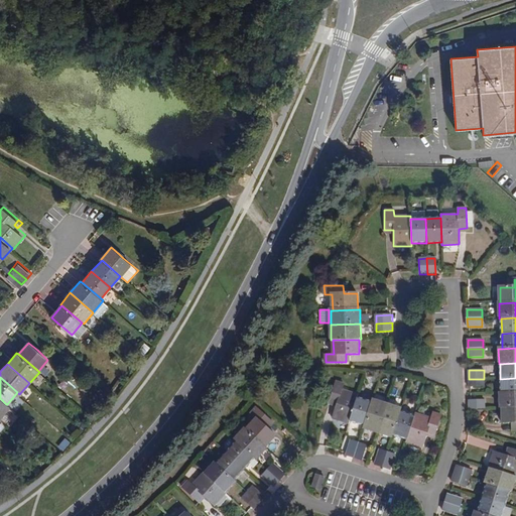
[(515,378),(500,379),(500,394),(515,393),(515,378)]
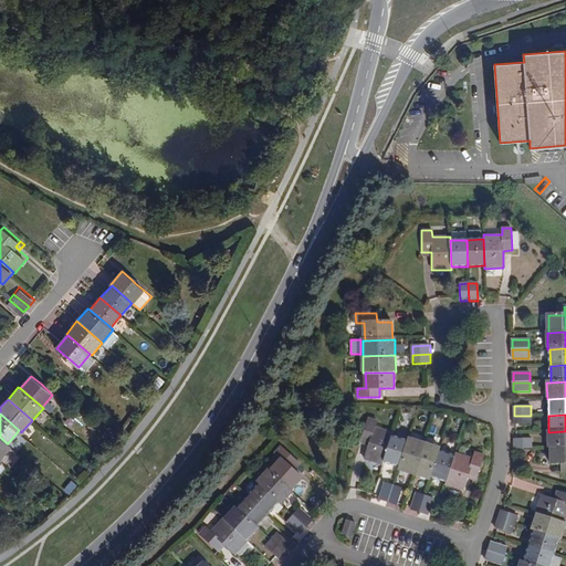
[(383,465),(384,461),(392,436),(392,432),(376,427),(377,420),(368,418),(363,439),(369,441),(364,459),(383,465)]
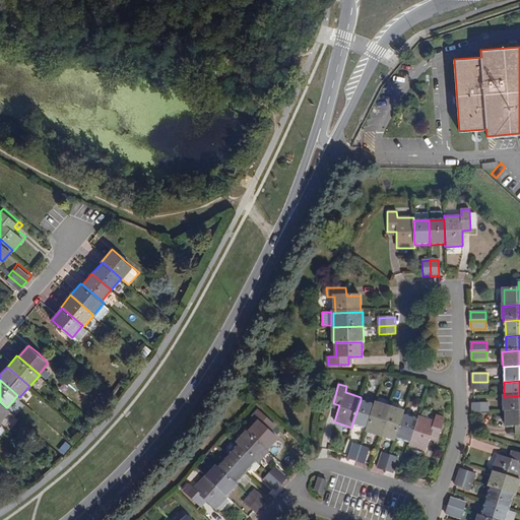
[(519,396),(504,397),(503,397),(504,412),(506,412),(519,411),(519,396)]
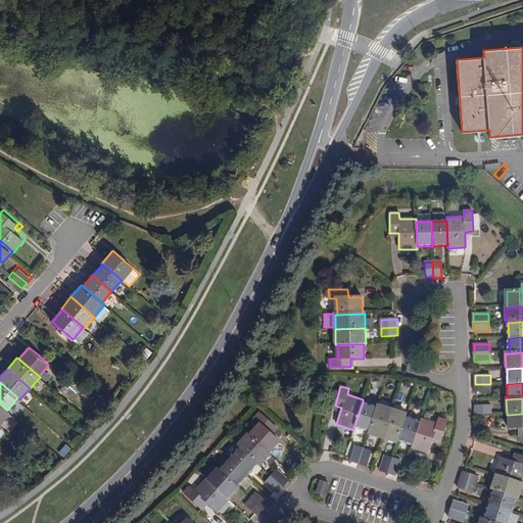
[(370,431),(377,408),(363,402),(354,426),(370,431)]
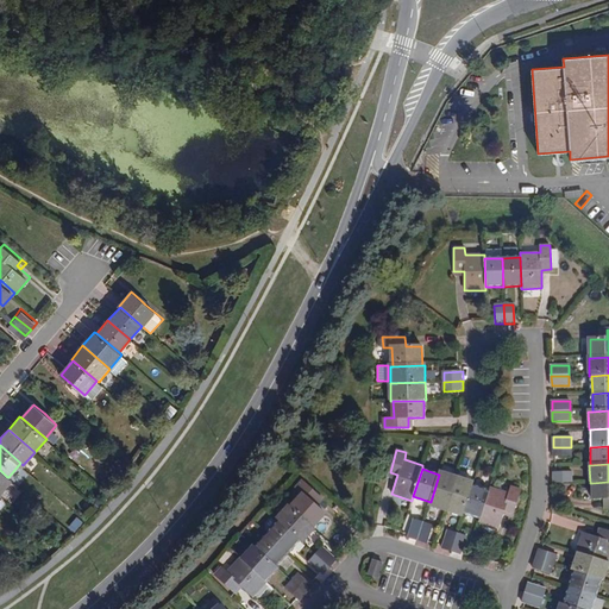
[(0,470),(0,491),(11,479),(8,477),(7,477),(0,470)]
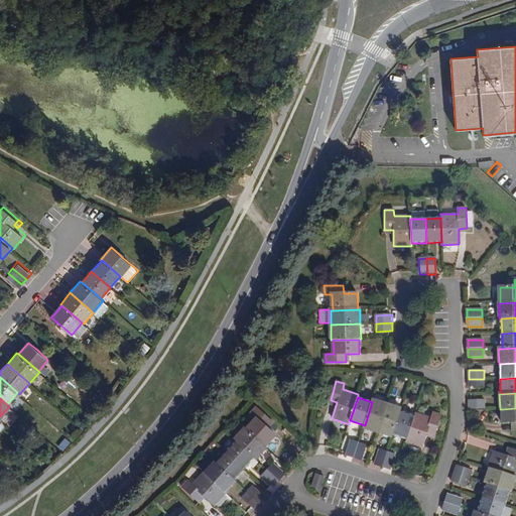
[(372,399),(372,402),(365,425),(363,428),(378,433),(387,403),(372,399)]
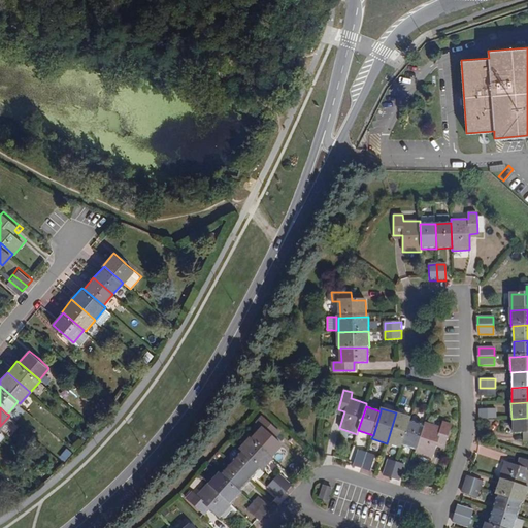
[(496,419),(496,409),(480,409),(480,420),(496,419)]
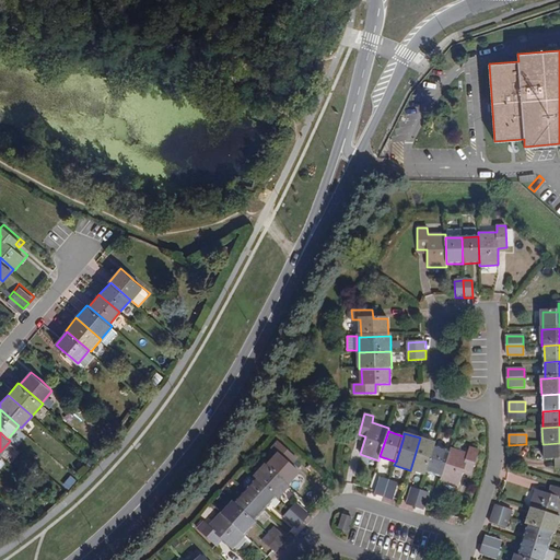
[(426,475),(427,471),(434,446),(435,443),(420,438),(410,470),(426,475)]
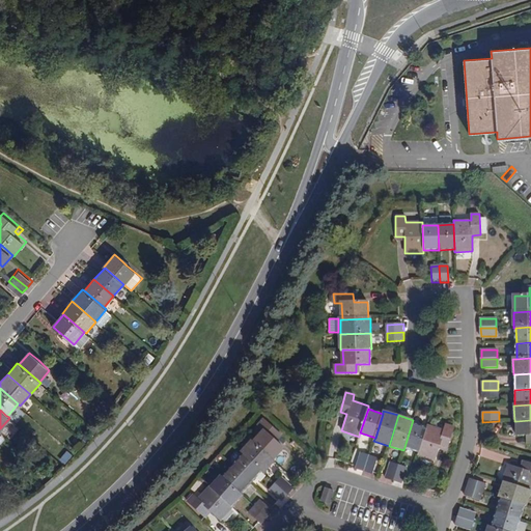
[(264,432),(254,443),(274,463),(285,451),(277,443),(274,441),(280,435),(266,420),(259,427),(264,432)]
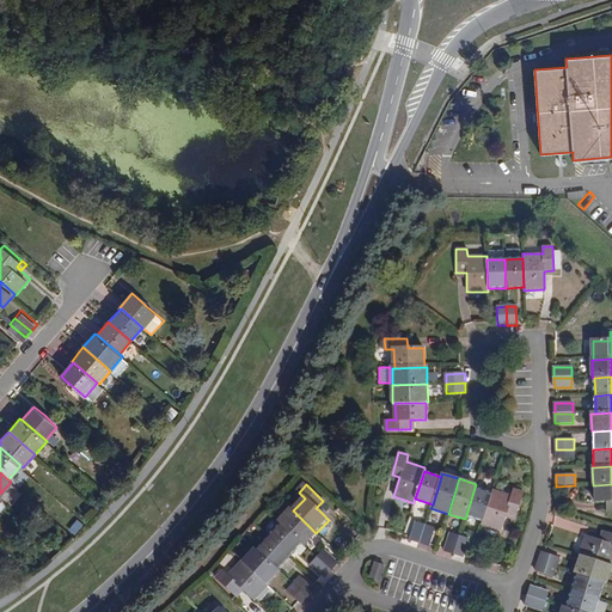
[(611,484),(595,485),(597,502),(611,501),(611,484)]
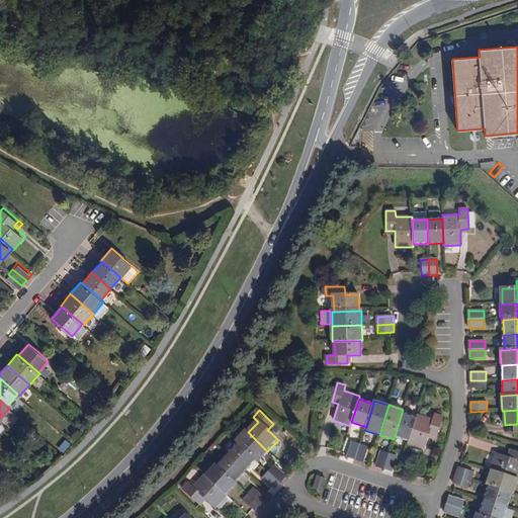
[(409,441),(416,418),(402,413),(395,436),(409,441)]
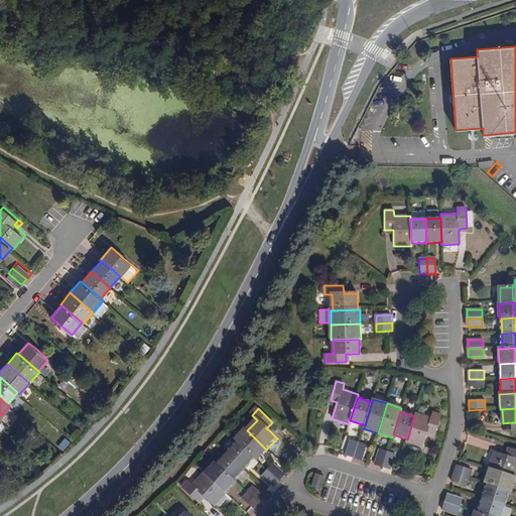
[(415,413),(414,416),(407,439),(406,442),(423,447),(428,432),(436,434),(442,415),(434,413),(432,418),(415,413)]
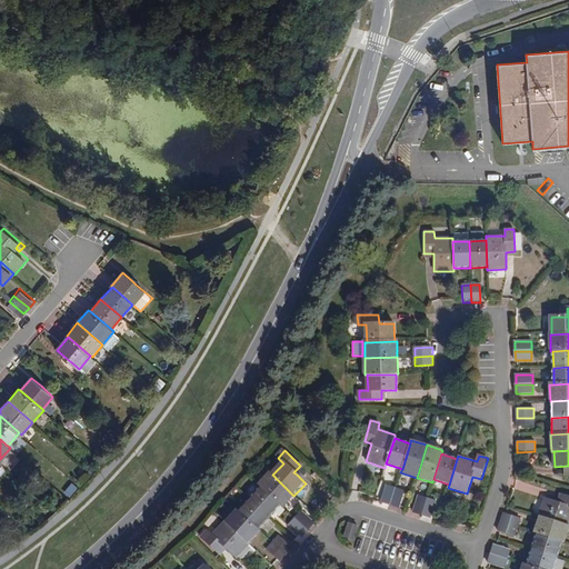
[(295,497),(293,496),(272,475),(271,473),(259,486),(261,488),(280,506),(283,508),(295,497)]
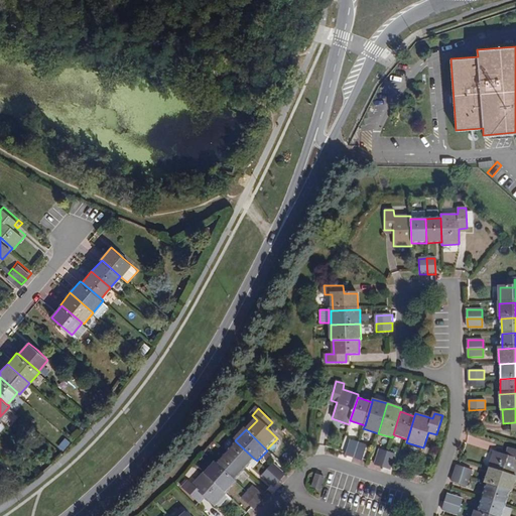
[(346,456),(354,458),(359,441),(351,439),(346,456)]
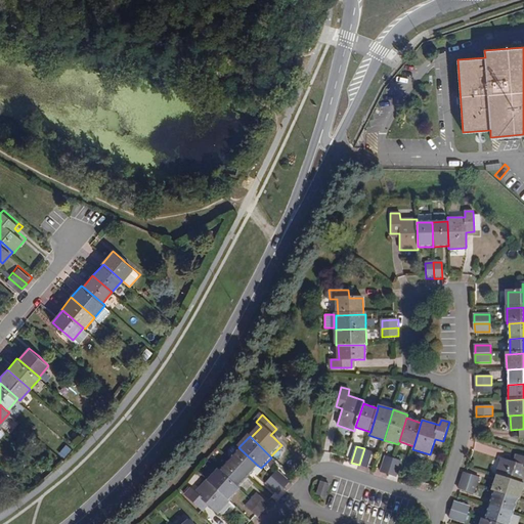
[(364,448),(359,465),(367,468),(373,451),(364,448)]
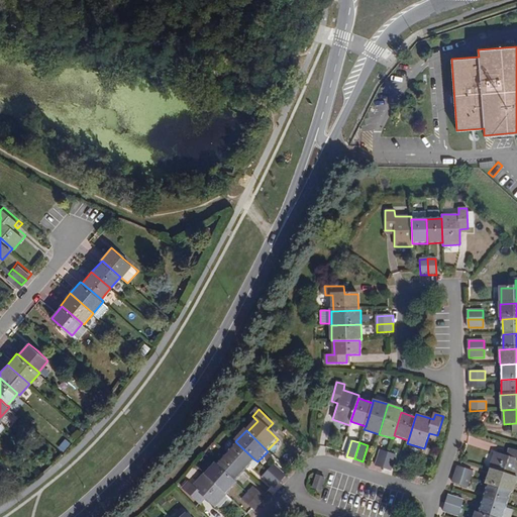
[(254,459),(237,443),(227,454),(244,471),(254,459)]
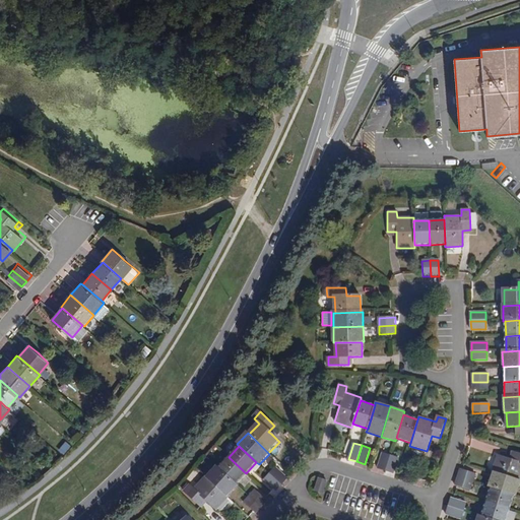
[(379,468),(386,470),(390,455),(383,453),(379,468)]
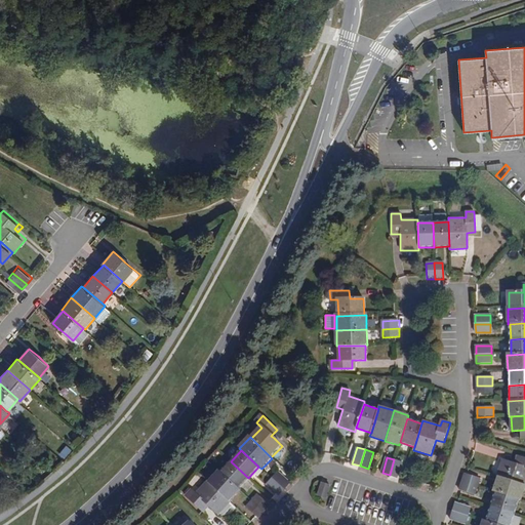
[(498,476),(524,484),(524,458),(520,457),(518,466),(502,460),(497,476),(498,476)]
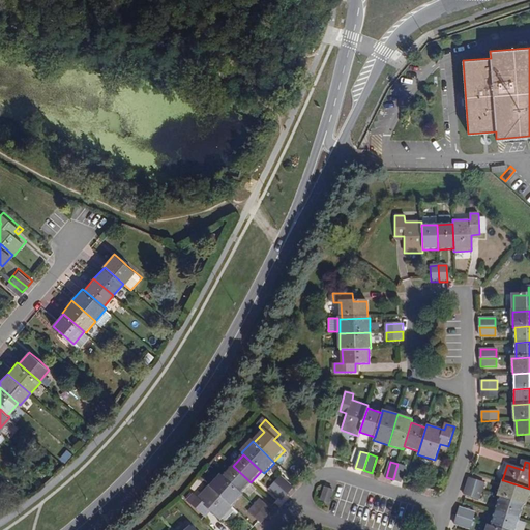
[(398,464),(393,479),(403,482),(407,467),(398,464)]
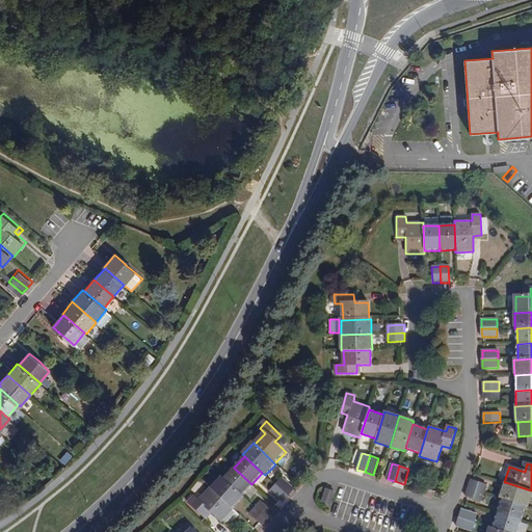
[(234,468),(223,479),(241,495),(251,484),(234,468)]
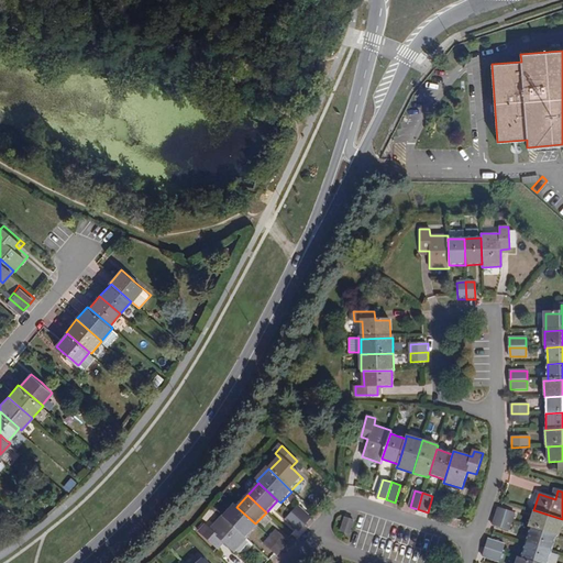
[(255,523),(236,507),(234,505),(223,517),(245,538),(256,526),(255,523)]
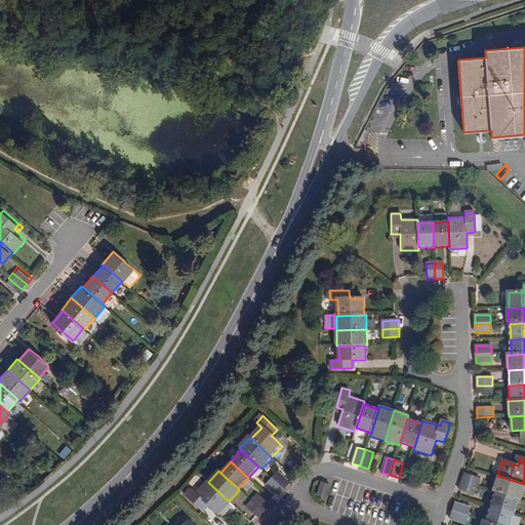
[(272,480),(284,490),(291,484),(279,473),(272,480)]
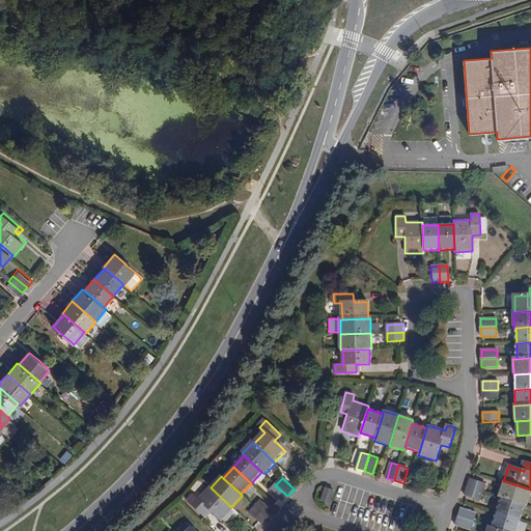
[(468,486),(483,492),(485,483),(471,478),(468,486)]
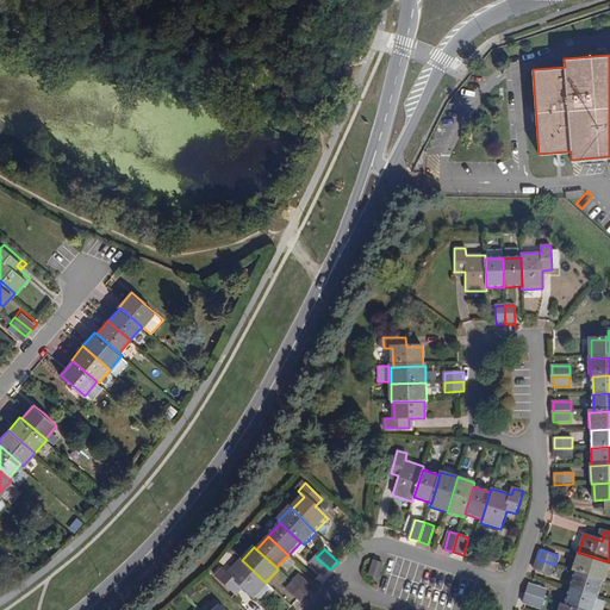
[(605,582),(609,566),(609,562),(579,553),(573,571),(574,572),(604,582),(605,582)]
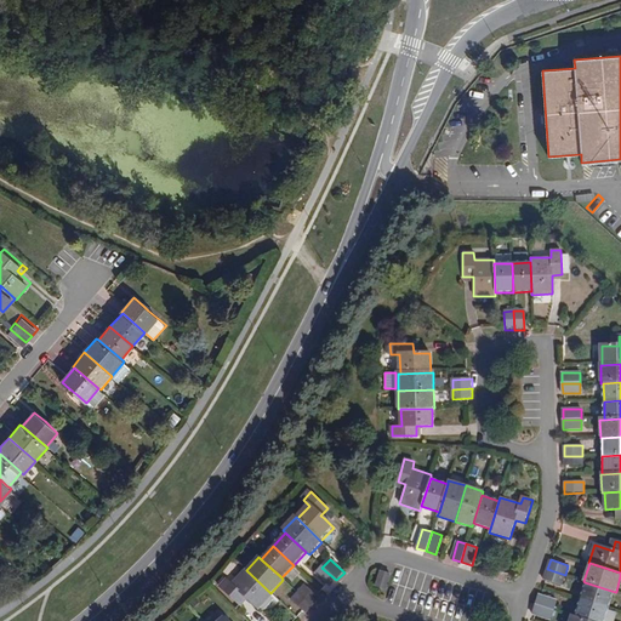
[(329,587),(336,580),(322,568),(315,574),(329,587)]
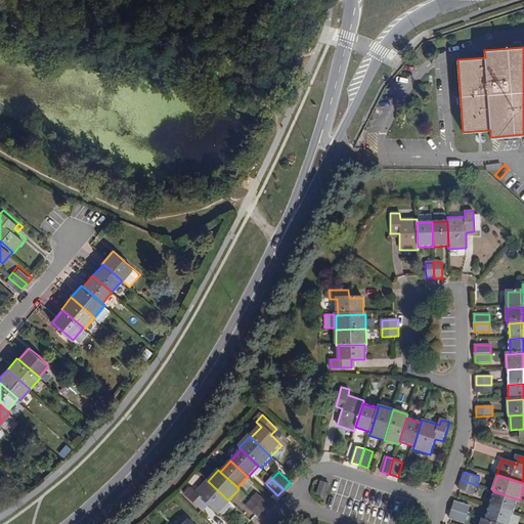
[(228,500),(208,481),(207,480),(195,491),(190,487),(185,493),(201,508),(201,507),(206,501),(208,504),(218,513),(229,501),(228,500)]
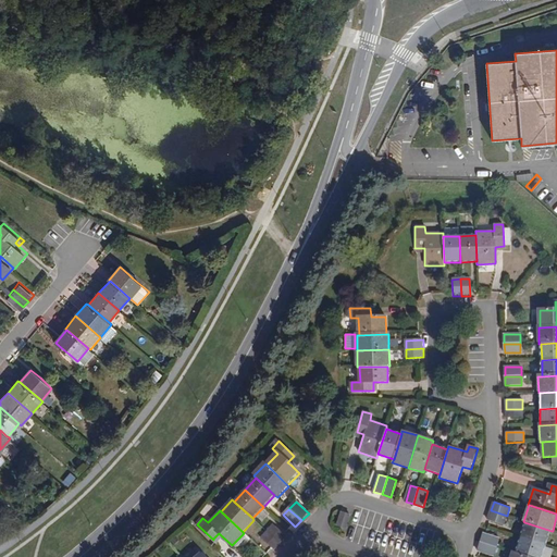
[(504,524),(507,516),(491,510),(489,519),(504,524)]
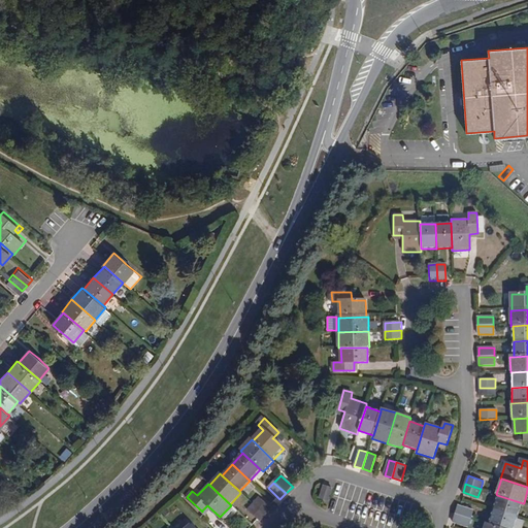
[(320,498),(328,501),(333,488),(324,485),(320,498)]
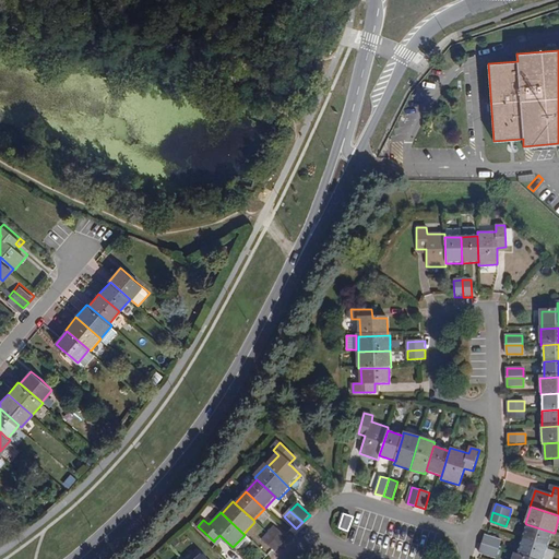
[(554,533),(526,524),(522,539),(548,548),(554,533)]
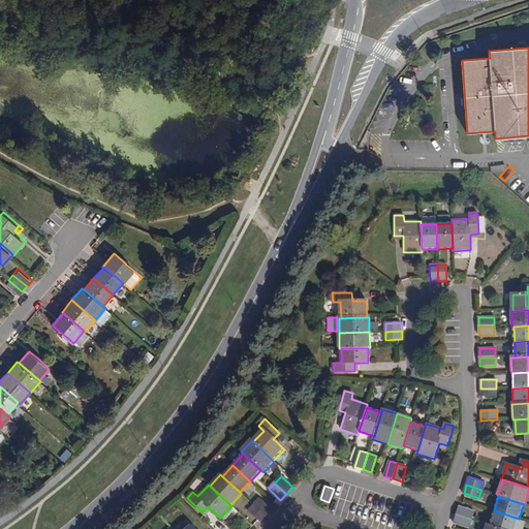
[(253,505),(266,517),(271,510),(259,499),(253,505)]
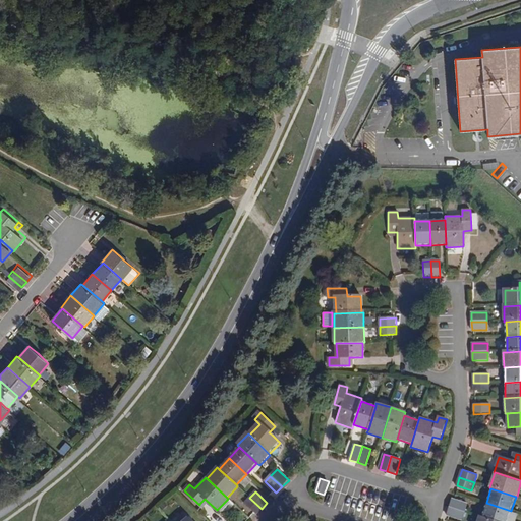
[(255,514),(262,509),(249,498),(243,504),(255,514)]
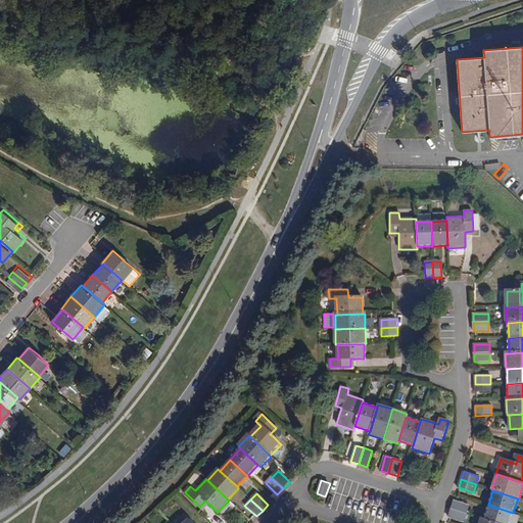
[(455,501),(452,509),(467,514),(469,506),(455,501)]
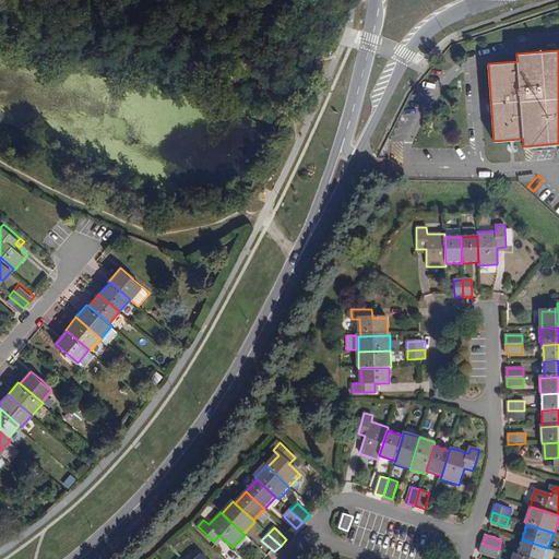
[(528,558),(544,558),(548,548),(522,539),(516,555),(528,558)]
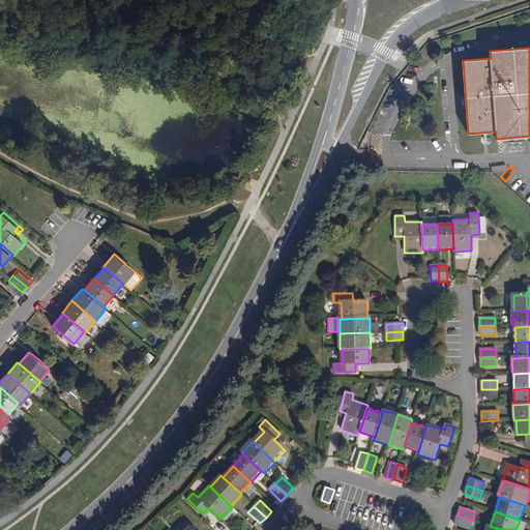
[(473,521),(458,516),(455,523),(470,528),(473,521)]
